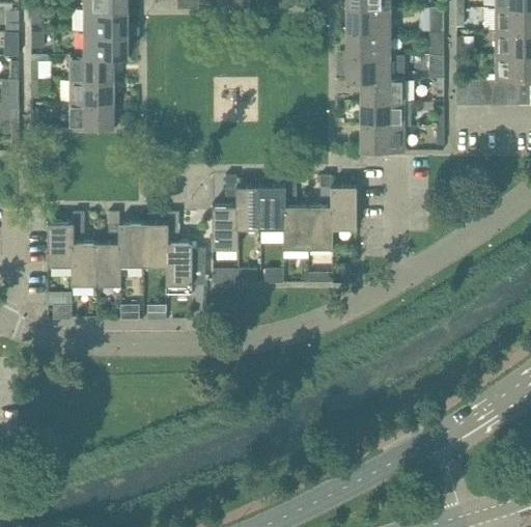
[(84,0),(84,11),(127,11),(127,0),(84,0)]
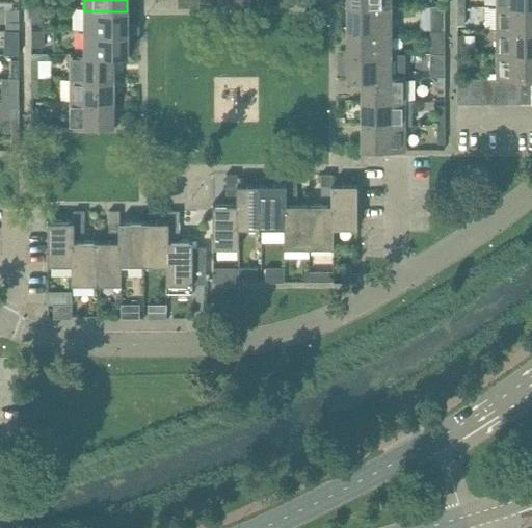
[(250,11),(249,0),(206,0),(207,11),(250,11)]
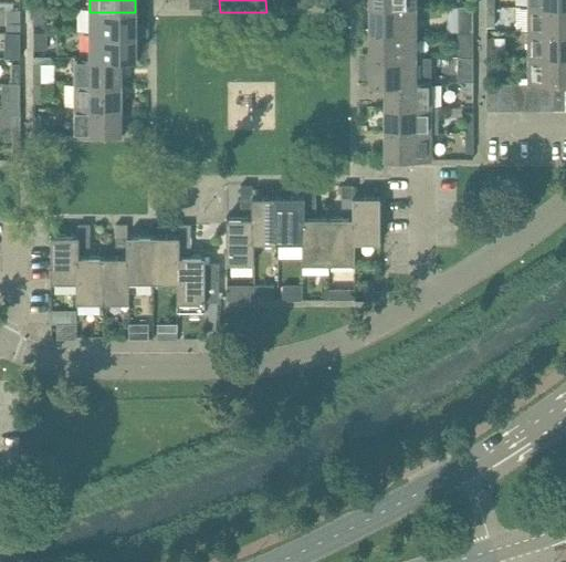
[(369,0),(369,11),(416,11),(416,0),(369,0)]
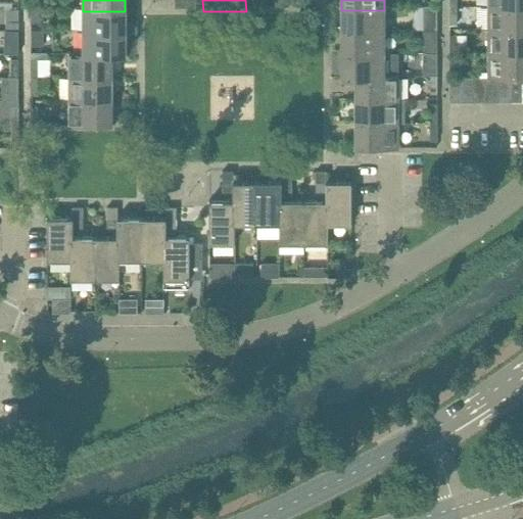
[(522,10),(522,0),(487,0),(488,10),(522,10)]
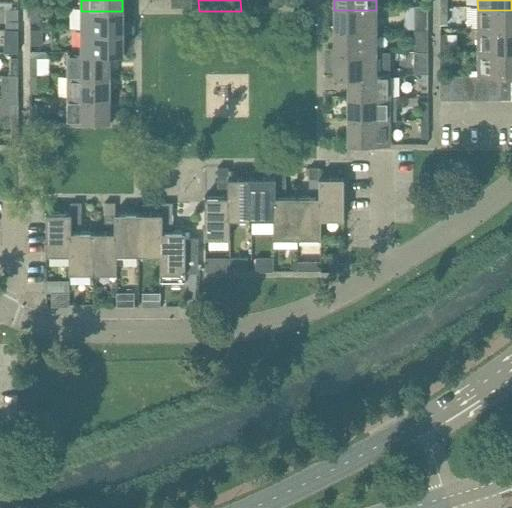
[(170,12),(191,11),(191,1),(170,1),(170,12)]
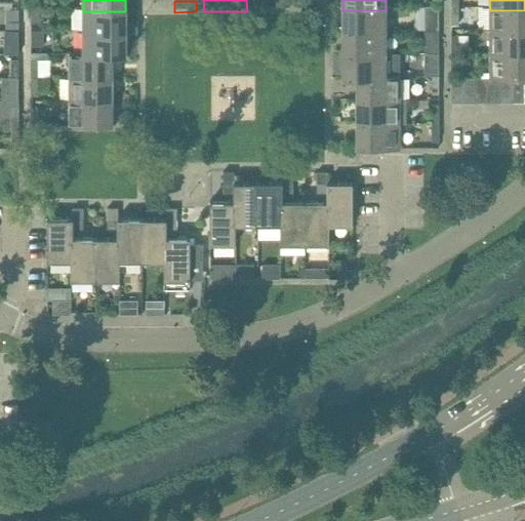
[(342,34),(386,34),(386,10),(342,10),(342,34)]
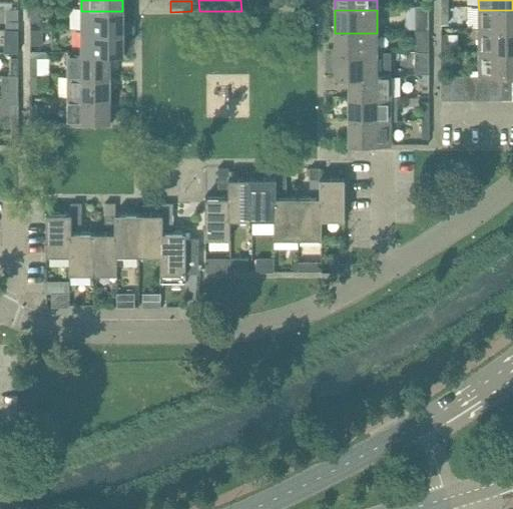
[(429,11),(415,10),(415,33),(429,33),(429,11)]
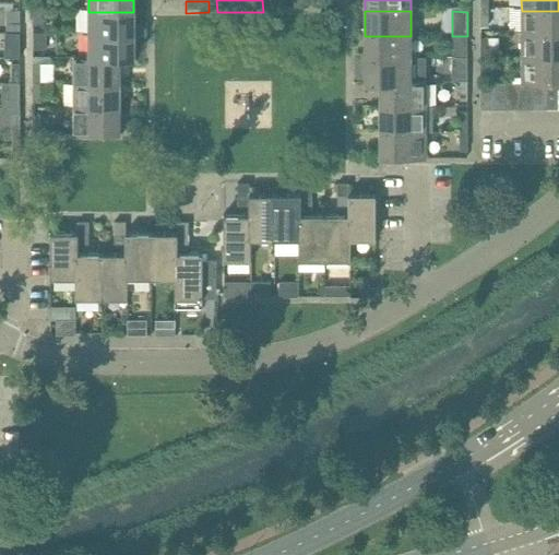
[(558,11),(522,11),(522,36),(558,36),(558,11)]
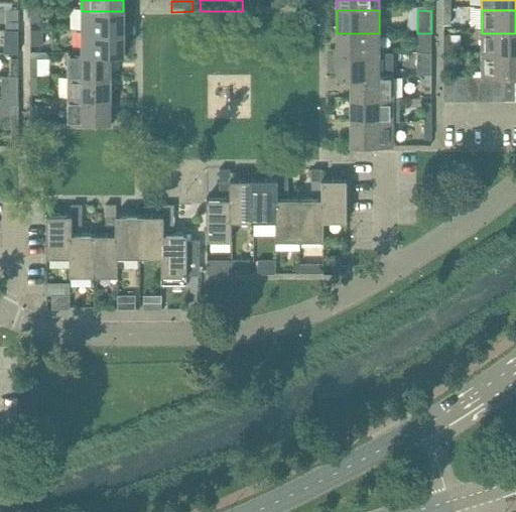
[(30,11),(30,27),(42,27),(42,11),(30,11)]
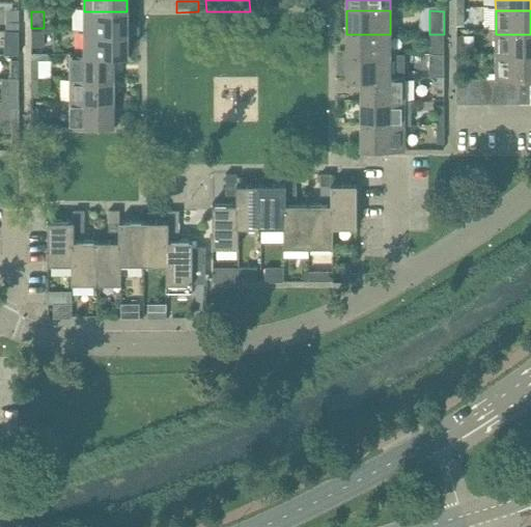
[(84,11),(84,35),(128,35),(127,11),(84,11)]
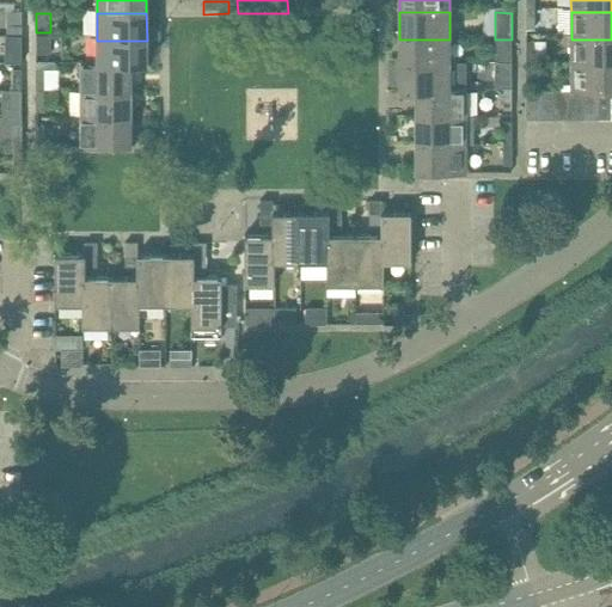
[(22,30),(5,30),(5,40),(10,40),(22,40),(22,30)]
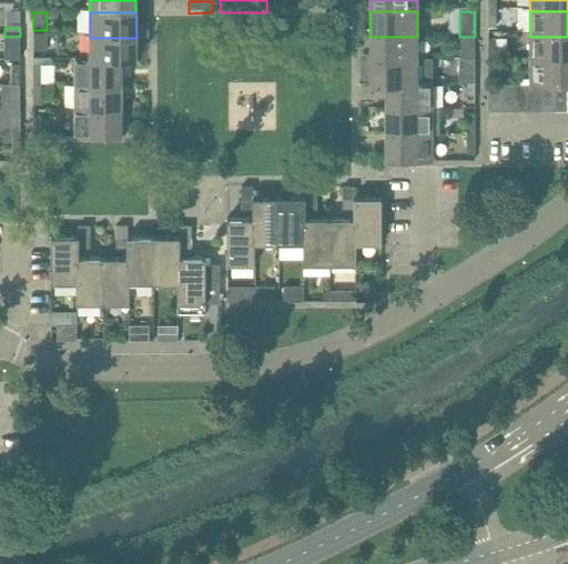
[(47,53),(47,37),(33,37),(33,53),(47,53)]
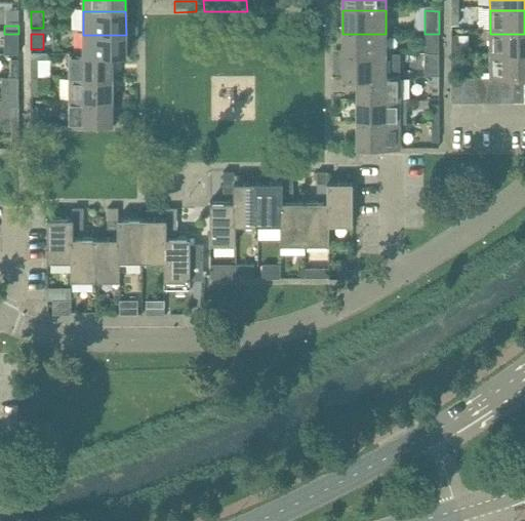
[(342,57),(386,57),(386,34),(342,34),(342,57)]
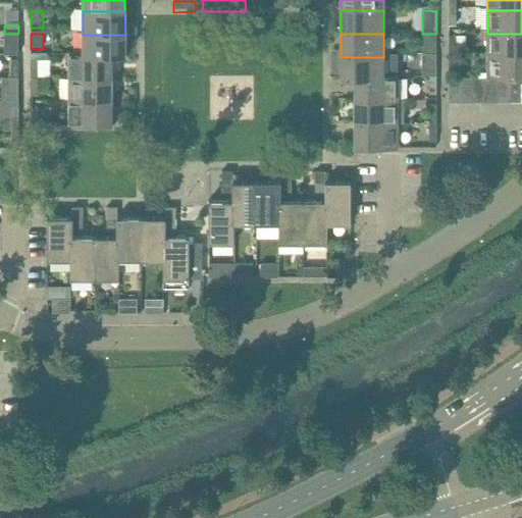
[(422,34),(422,57),(436,57),(436,34),(422,34)]
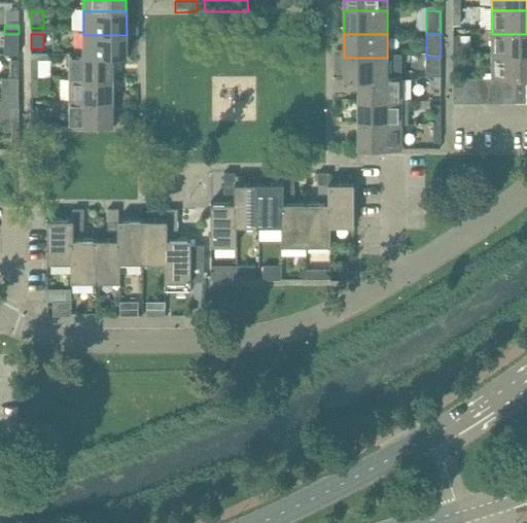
[(526,34),(492,34),(492,58),(526,57),(526,34)]
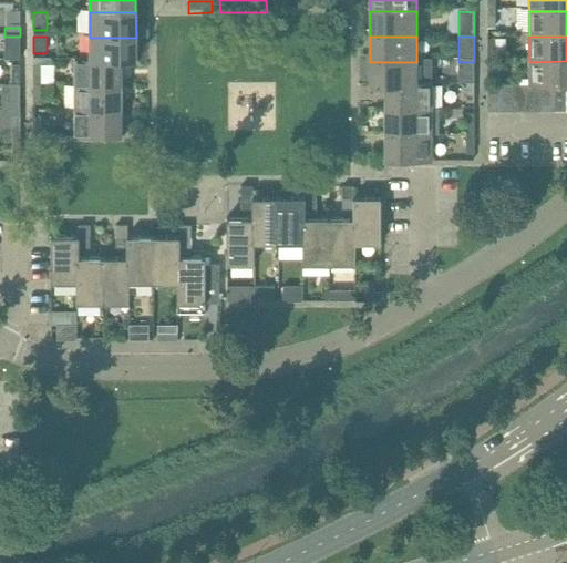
[(4,62),(20,62),(20,38),(4,38),(4,62)]
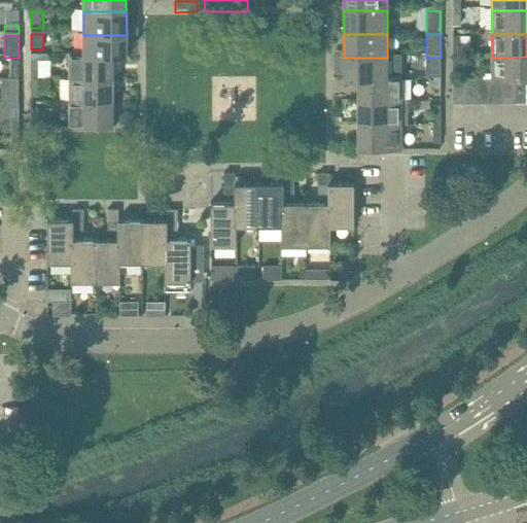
[(112,60),(127,60),(127,35),(83,35),(83,57),(83,59),(112,59),(112,60)]
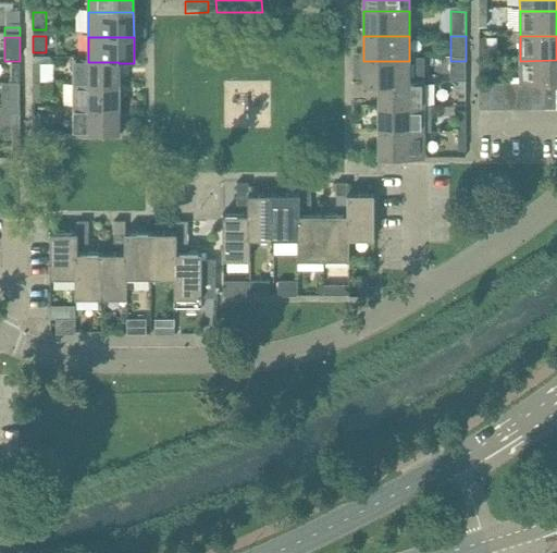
[(74,60),(74,87),(119,87),(119,63),(119,62),(88,62),(88,60),(74,60)]
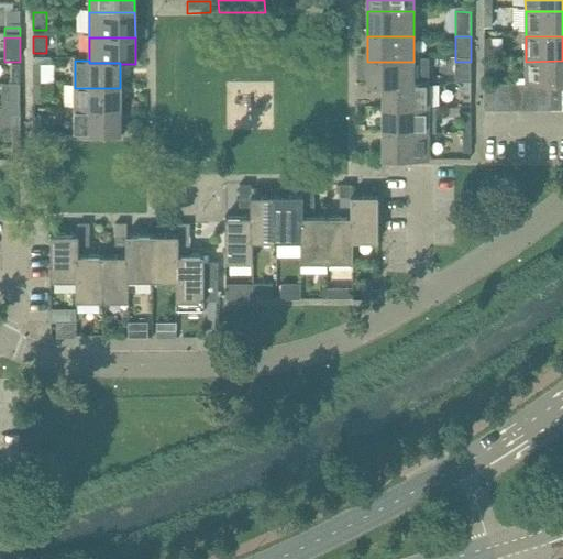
[(549,88),(562,88),(562,87),(562,61),(526,62),(526,88),(536,88),(549,88)]
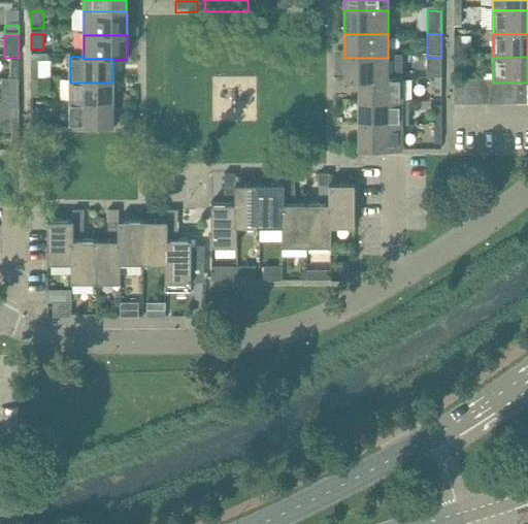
[(402,58),(388,58),(344,58),(344,83),(359,83),(359,82),(388,82),(388,80),(402,80),(402,58)]
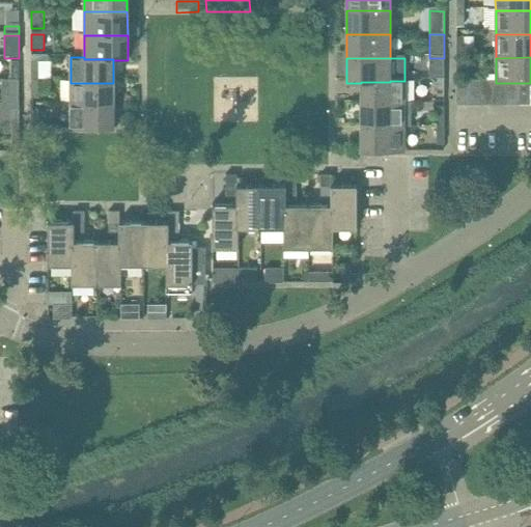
[(429,77),(444,77),(444,58),(429,58),(429,77)]
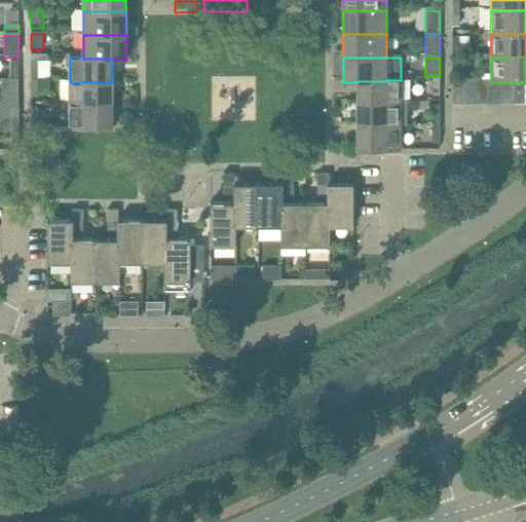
[(358,104),(400,104),(401,80),(386,80),(386,81),(358,81),(358,82),(358,104)]
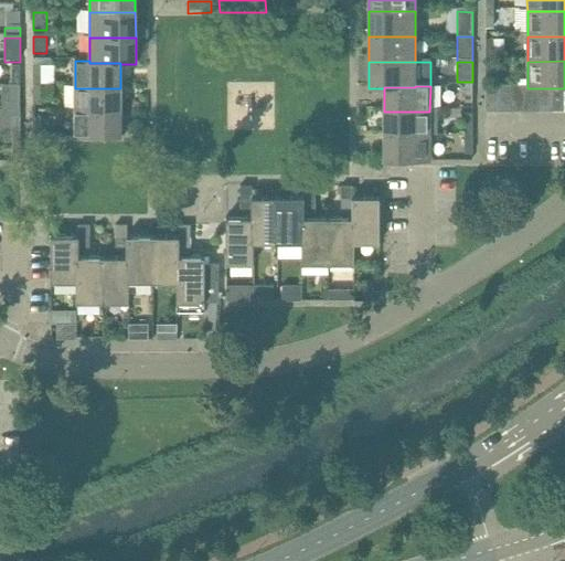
[(75,88),(75,113),(120,114),(120,88),(75,88)]
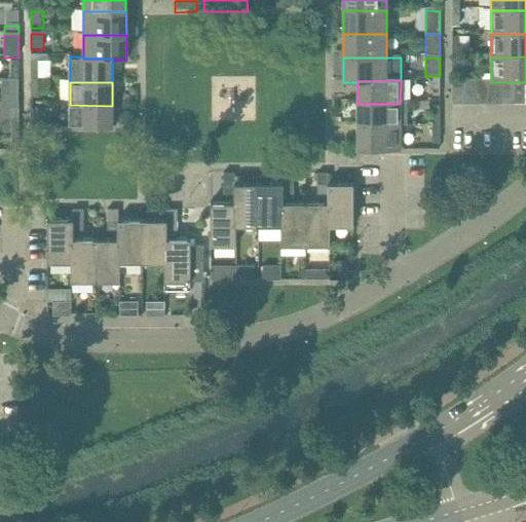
[(464,107),(464,82),(452,82),(452,107),(464,107)]
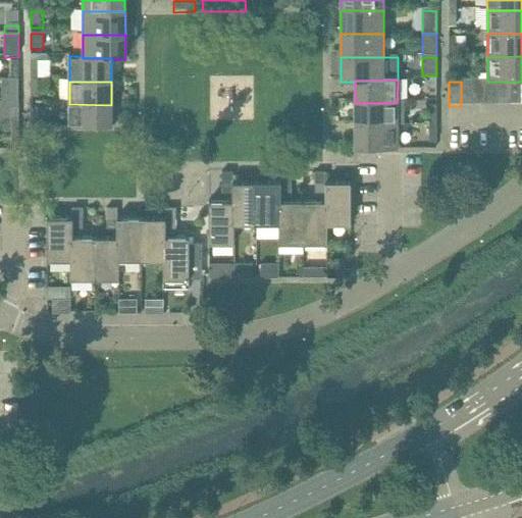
[(473,82),(461,82),(461,106),(473,106),(473,82)]
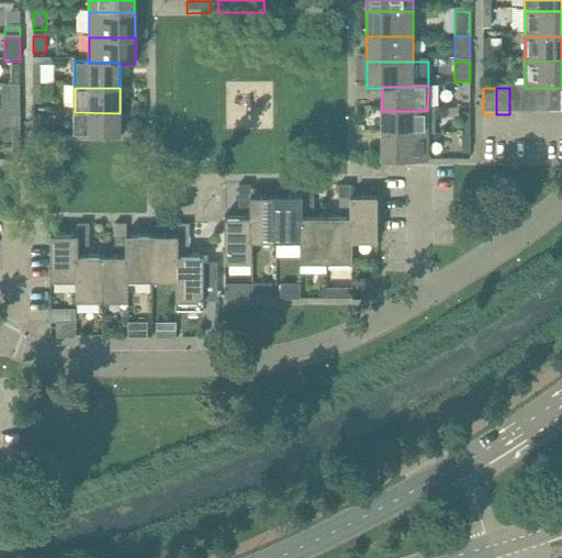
[(523,114),(523,88),(509,88),(509,114),(523,114)]
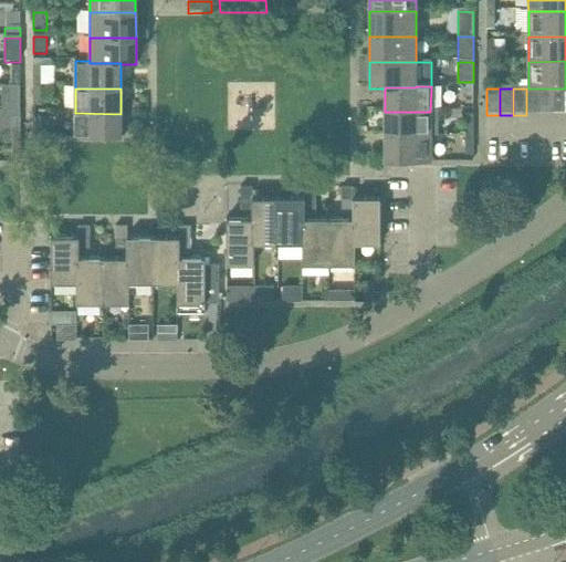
[(538,89),(528,89),(526,89),(526,115),(538,115),(538,89)]
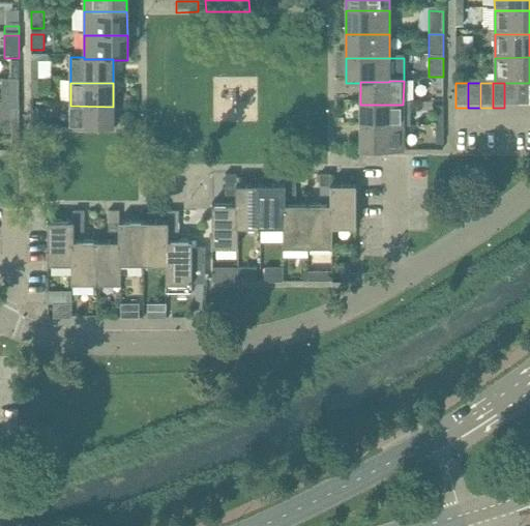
[(517,83),(504,83),(504,108),(517,108),(517,83)]
